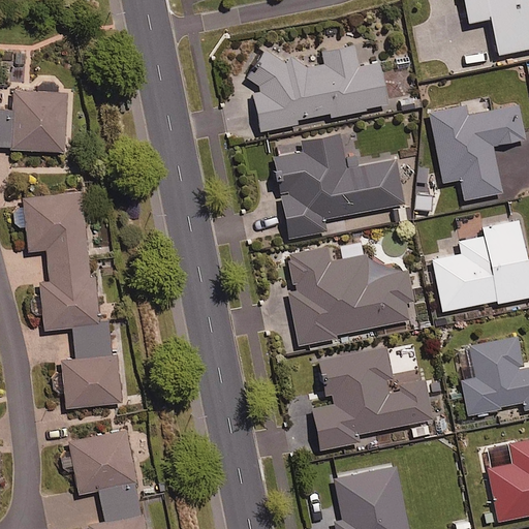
[(528,0),(460,0),(465,23),(488,18),(496,55),(528,48),(528,0)]
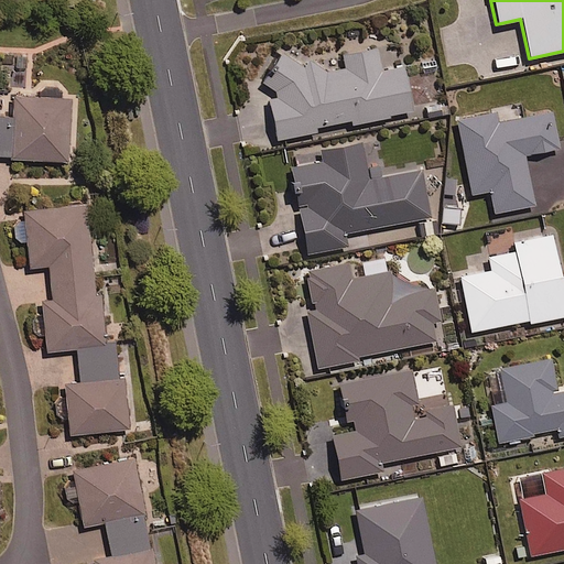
[(310,52),(273,60),(277,75),(261,78),(275,140),(314,131),(313,128),(348,120),(349,125),(410,111),(400,66),(379,71),(373,49),(339,56),(342,66),(315,73),(310,52)]
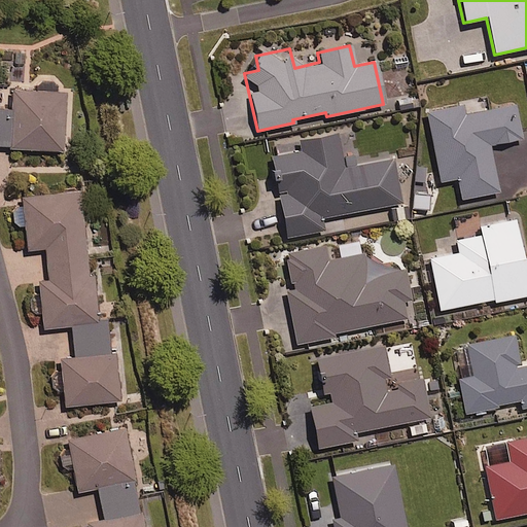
[(0,141),(8,142),(7,147),(62,149),(64,93),(11,91),(11,107),(0,106),(0,141)]
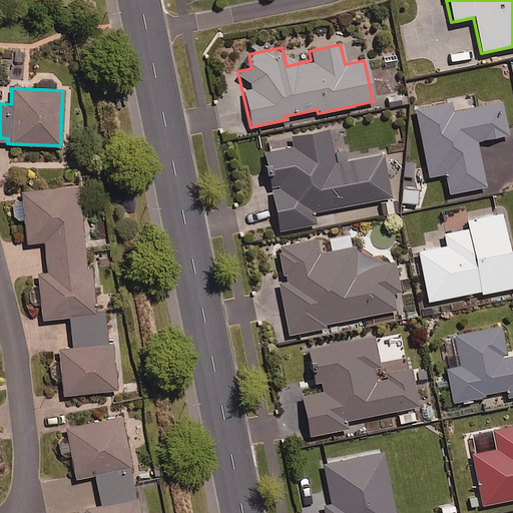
[(450,112),(449,102),(415,108),(427,176),(444,173),(448,193),(484,187),(476,140),(507,135),(501,103),(450,112)]
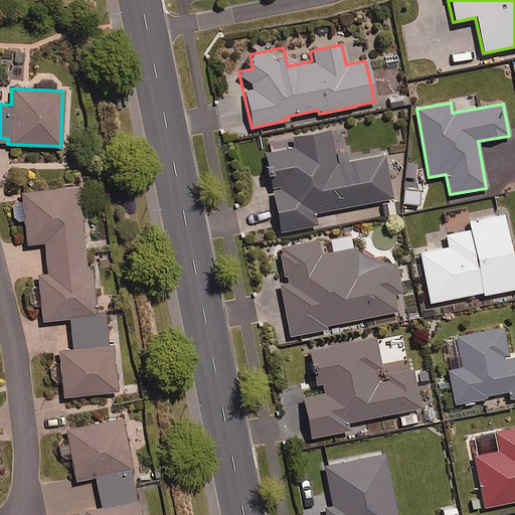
[(335,164),(328,131),(292,138),(294,148),(265,153),(279,231),(315,225),(313,212),(391,198),(383,155),(335,164)]
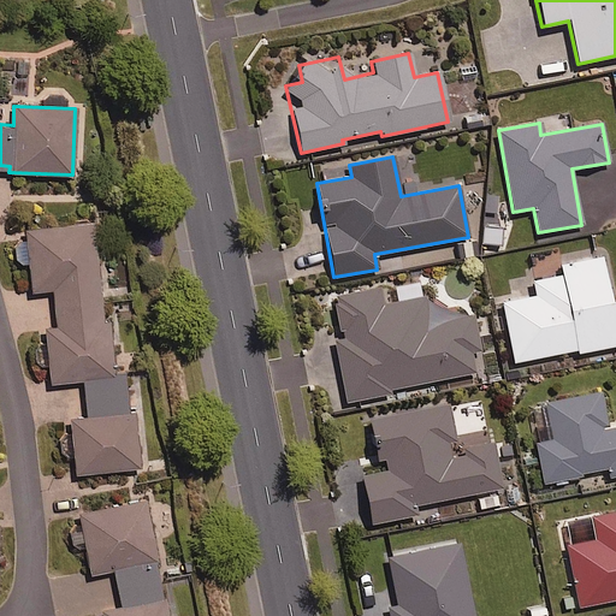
[(137,468),(128,375),(116,377),(110,318),(105,319),(95,223),(27,230),(28,237),(16,238),(18,262),(29,261),(33,291),(54,289),(58,326),(47,327),(53,383),(84,379),(88,416),(71,418),(77,474),(137,468)]
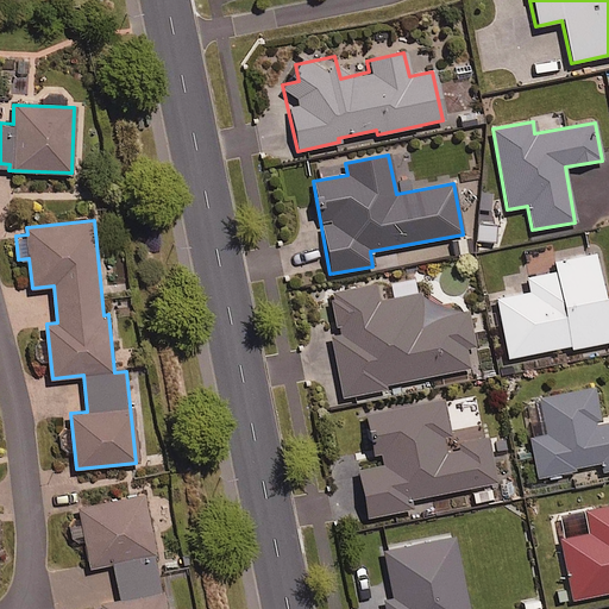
[(608,297),(602,300),(594,255),(552,263),(553,272),(526,278),(528,293),(495,299),(507,358),(569,346),(570,349),(608,340),(608,297)]
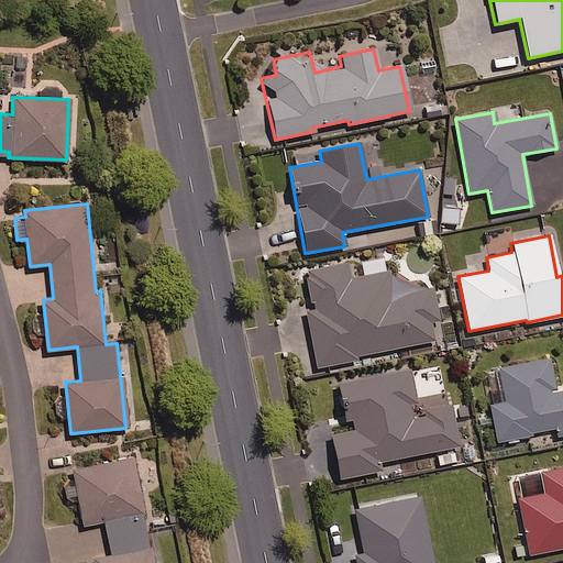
[(438,320),(431,288),(387,271),(349,278),(345,263),(304,272),(311,309),(306,310),(317,366),(354,360),(353,356),(433,341),(430,322),(438,320)]
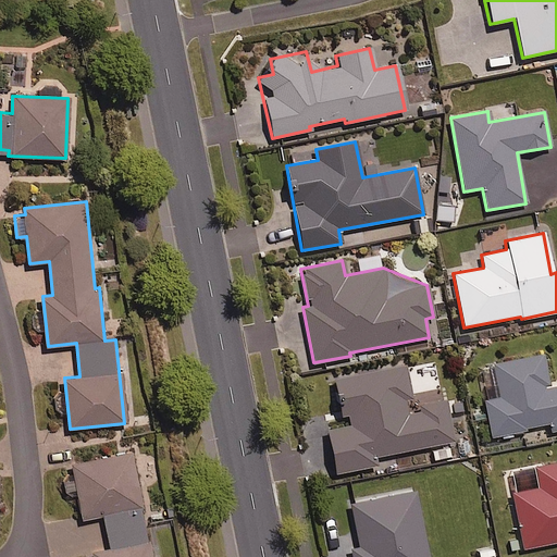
[(556,386),(548,388),(542,355),(493,364),(499,398),(483,401),(490,434),(549,423),(552,431),(556,430),(556,386)]
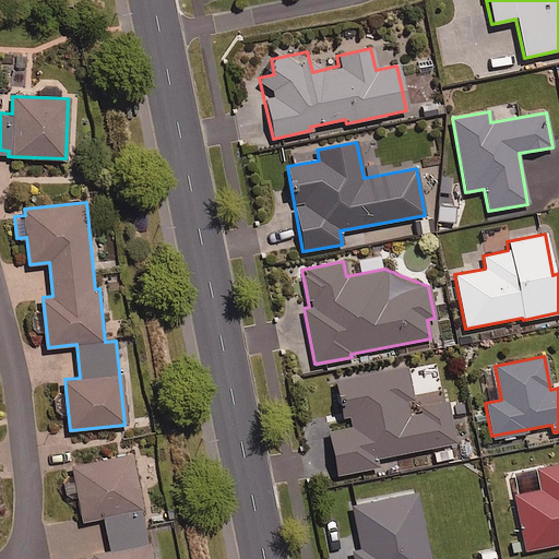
[(413,401),(406,366),(335,380),(344,428),(325,431),(334,475),(377,466),(375,459),(454,442),(447,403),(406,412),(405,402),(413,401)]
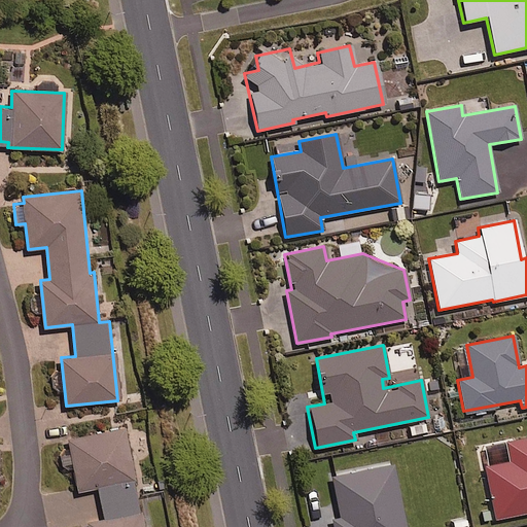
[(144,526),(125,429),(69,440),(79,491),(100,487),(106,519),(85,522),(85,526),(144,526)]
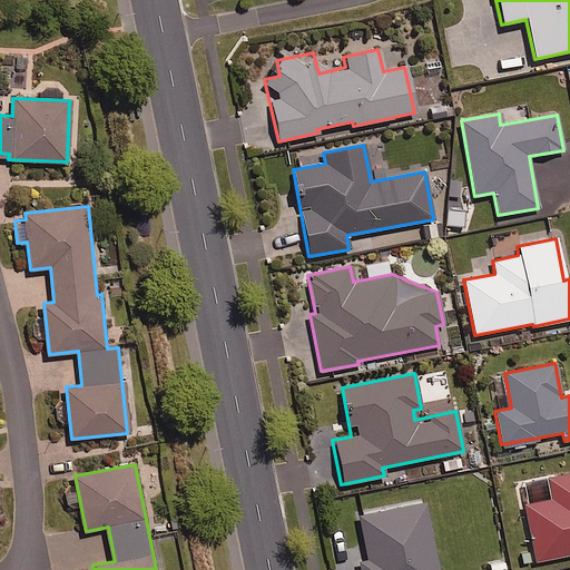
[(569,472),(546,478),(550,500),(523,505),(534,561),(569,553),(569,472)]
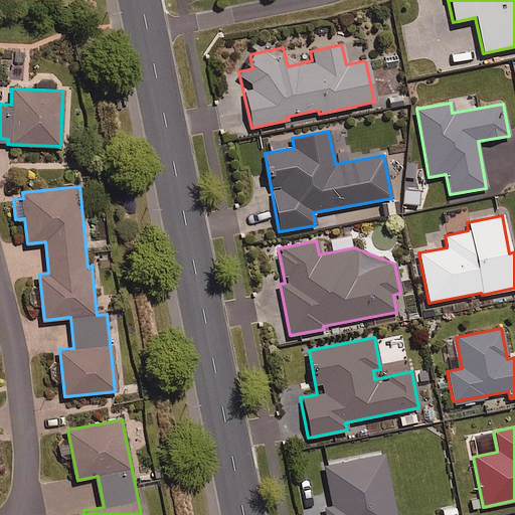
[(395,514),(383,453),(322,465),(331,507),(324,508),(325,514),(395,514)]
